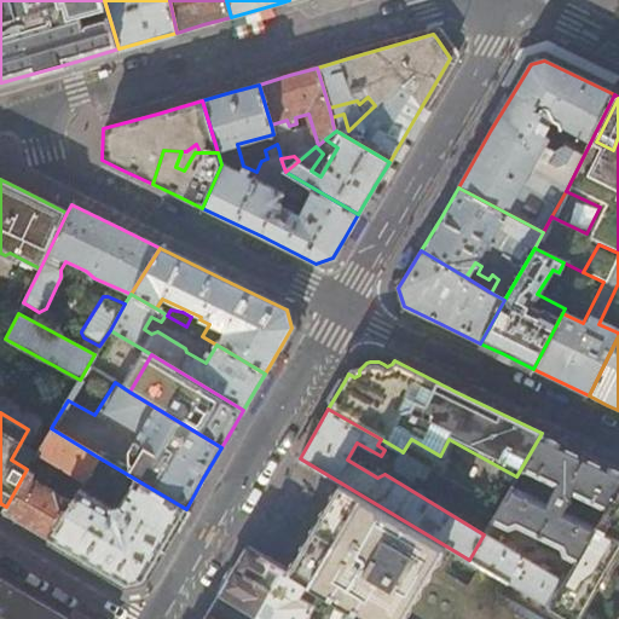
[(27,469),(6,507),(3,512),(30,528),(48,539),(75,496),(98,457),(51,428),(32,462),(39,467),(45,457),(73,474),(68,482),(61,479),(55,491),(30,476),(33,473),(27,469)]
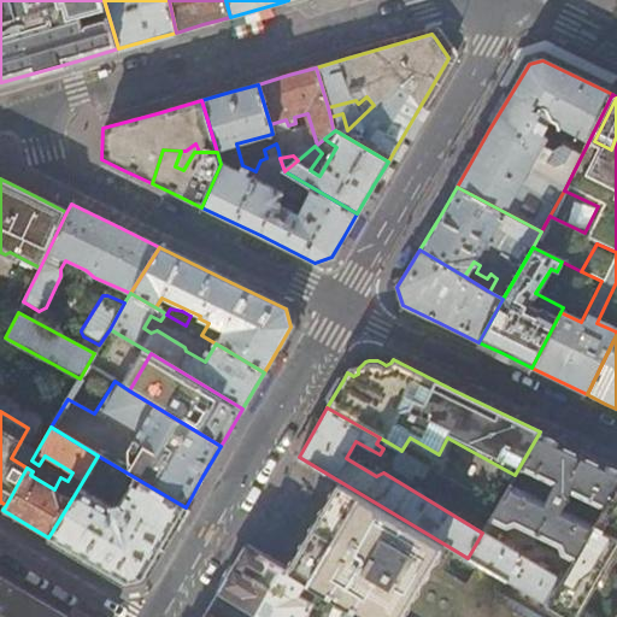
[(571,499),(575,494),(604,507),(616,485),(616,469),(570,446),(540,432),(515,475),(505,492),(497,506),(491,518),(505,526),(513,523),(558,545),(560,553),(559,552),(557,559),(570,566),(594,524),(560,509),(566,497),(571,499)]
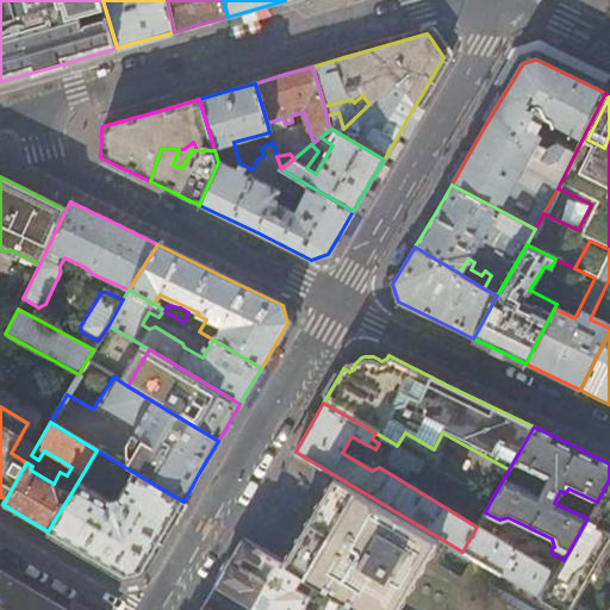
[(423,461),(397,446),(396,444),(388,455),(391,465),(408,473),(412,467),(417,471),(423,461)]
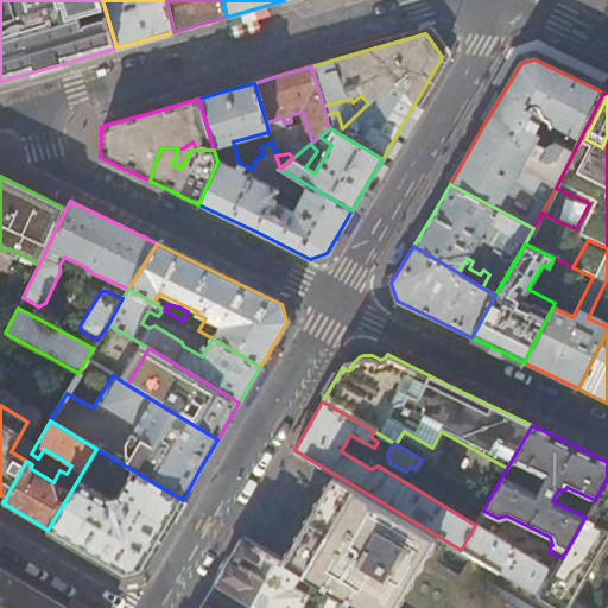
[(141,570),(162,534),(183,500),(96,449),(74,487),(48,530),(125,575),(141,570)]
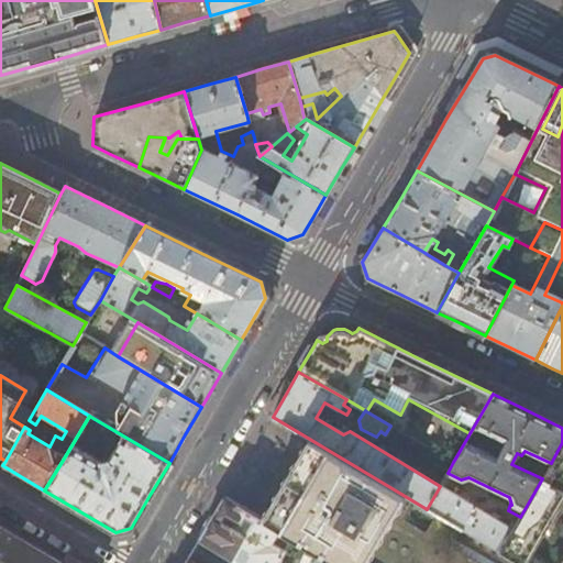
[(519,562),(500,552),(427,509),(311,440),(288,478),(264,521),(278,530),(321,554),(335,562),(519,562)]
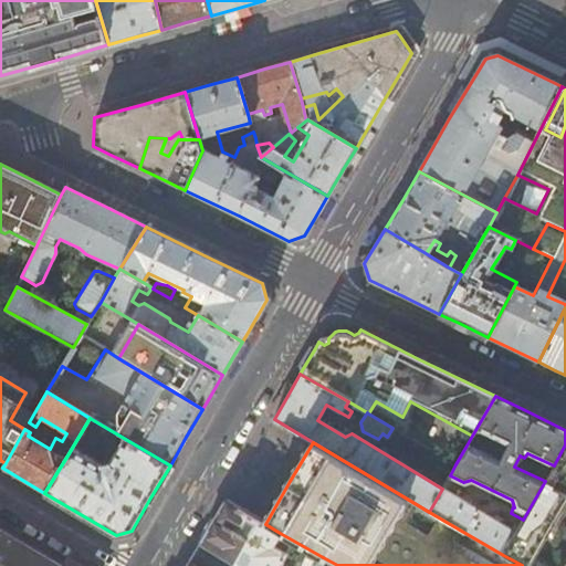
[(523,520),(520,526),(503,555),(522,565),(528,565),(565,501),(565,493),(549,485),(555,474),(565,480),(565,565),(565,444),(554,465),(545,481),(523,520)]
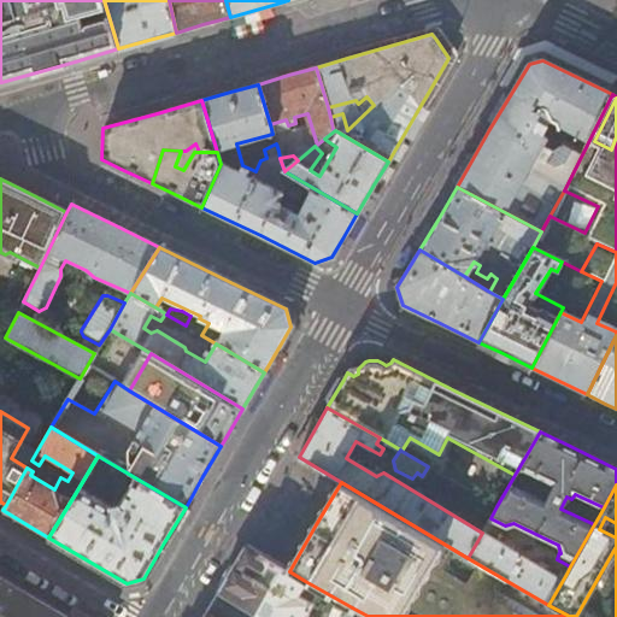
[(482,498),(497,506),(505,492),(500,487),(491,495),(465,488),(482,498)]
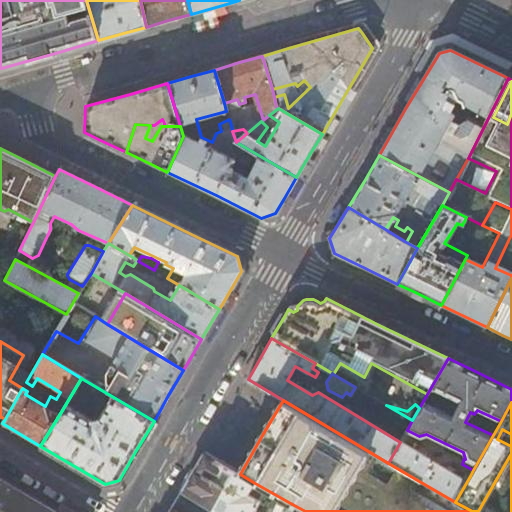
[(407,430),(412,420),(400,413),(394,424),(406,430),(407,430)]
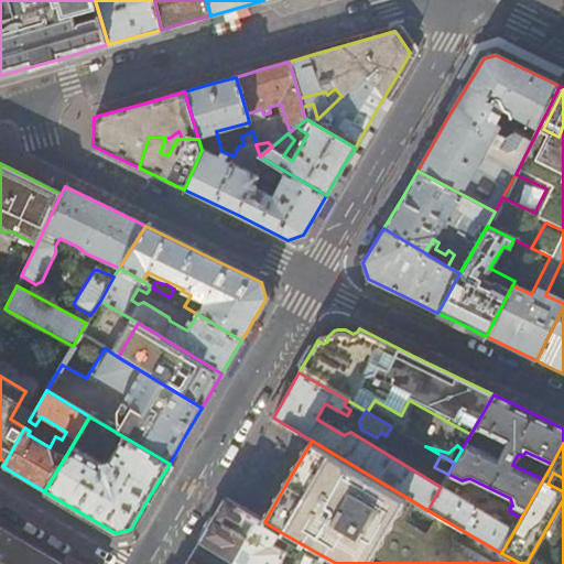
[(441,487),(427,510),(501,553),(518,524),(511,521),(508,525),(441,487)]
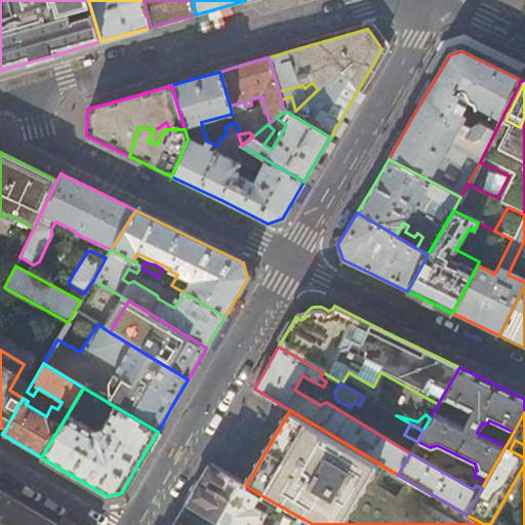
[(259,494),(246,486),(209,463),(186,503),(223,524),(257,524),(265,514),(252,507),(259,494)]
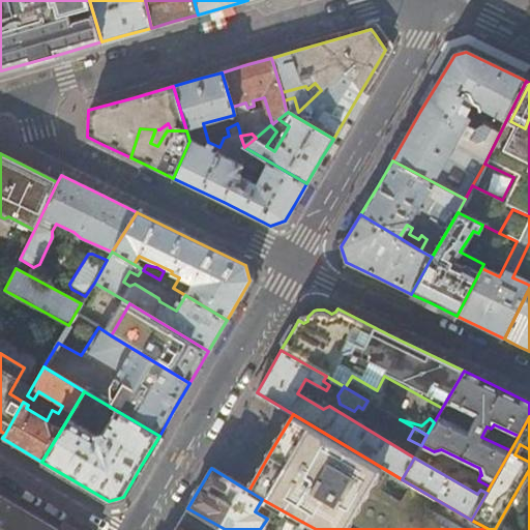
[(56,529),(43,523),(3,498),(0,503),(0,529),(56,529)]
